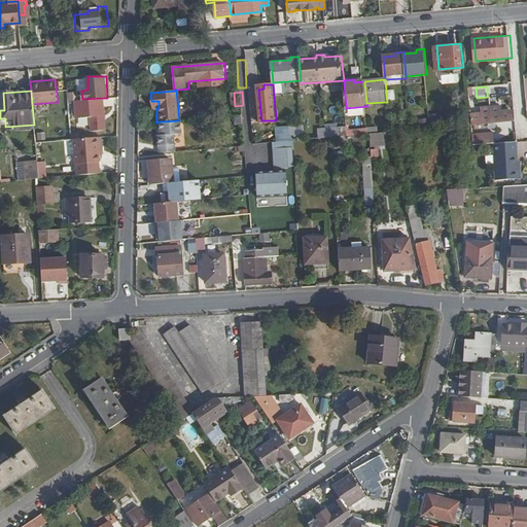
[(106,130),(104,99),(76,101),(78,117),(93,116),(93,131),(106,130)]
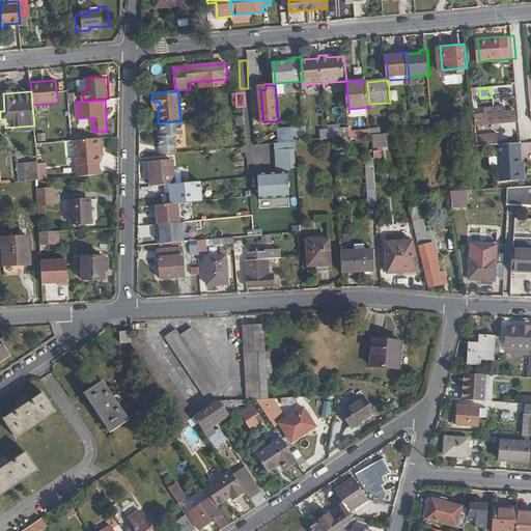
[(518,121),(516,110),(475,113),(477,126),(518,121)]
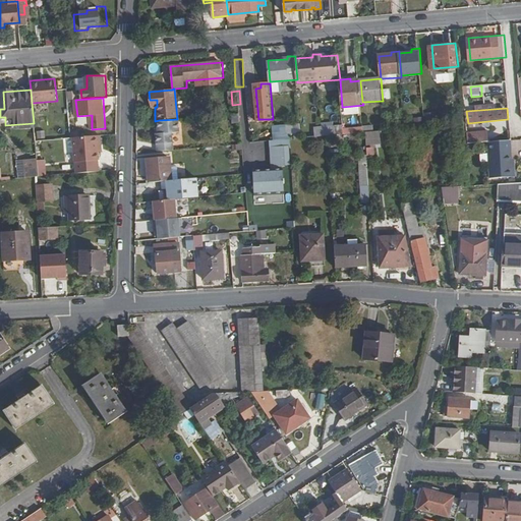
[(179,133),(178,119),(177,119),(159,120),(160,135),(157,135),(158,152),(174,151),(173,134),(179,133)]
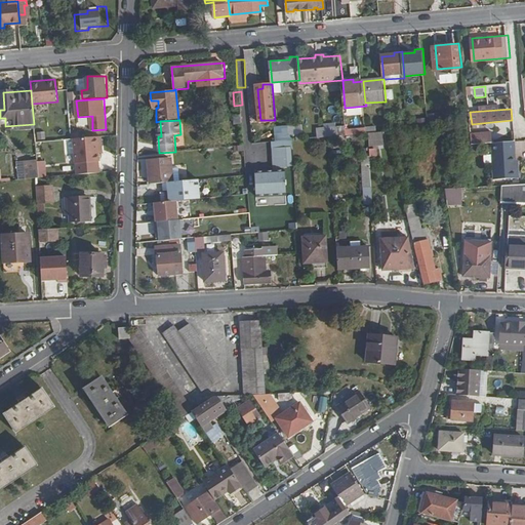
[(316,136),(333,136),(333,126),(315,126),(316,136)]
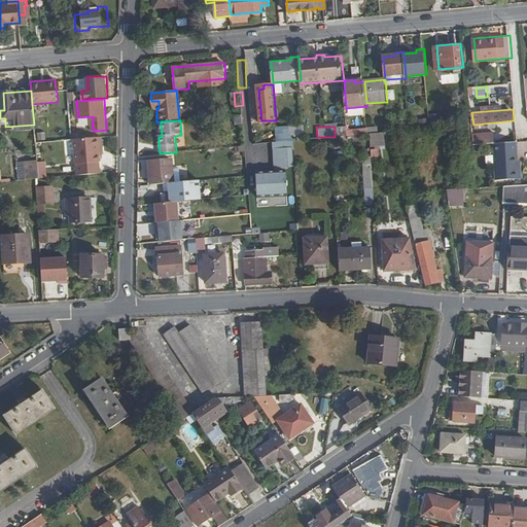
[(295,141),(294,129),(277,130),(278,143),(295,141)]
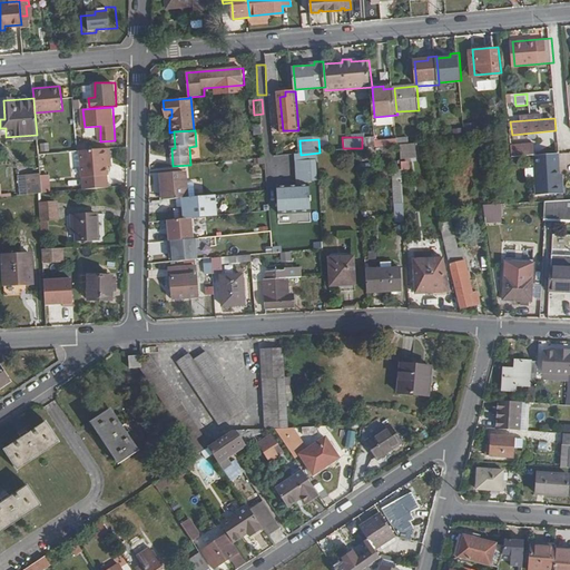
[(509,143),(509,155),(533,155),(532,143),(509,143)]
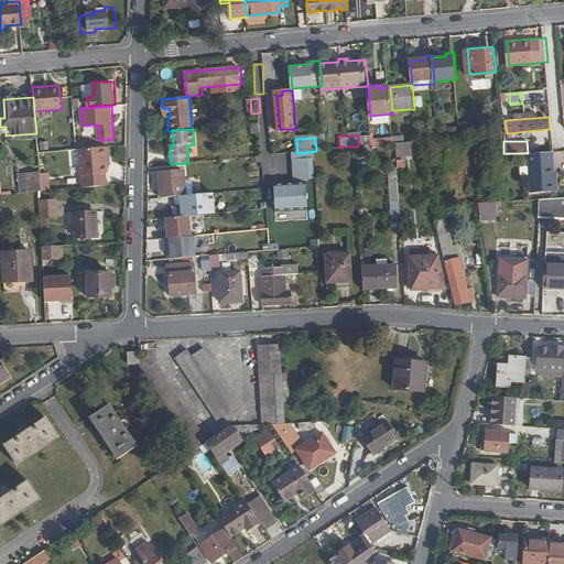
[(411,154),(411,142),(408,143),(398,143),(398,155),(411,154)]
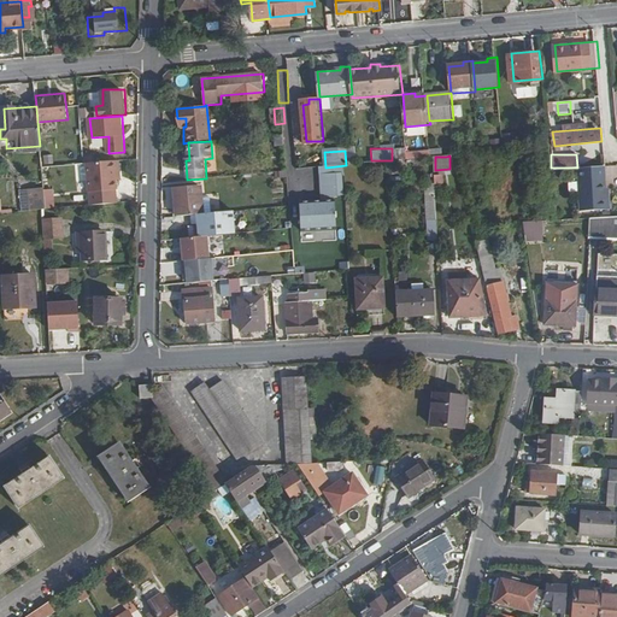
[(119,188),(117,175),(122,175),(121,159),(88,162),(90,191),(119,188)]
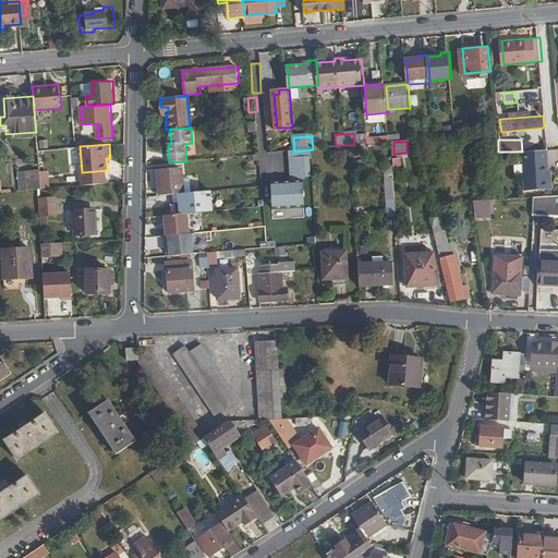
[(549,171),(548,159),(552,159),(552,148),(528,150),(530,189),(554,187),(553,171),(549,171)]
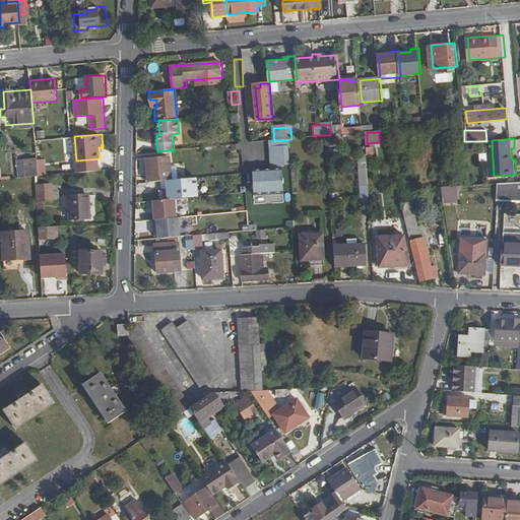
[(285,167),(284,146),(271,147),(272,168),(275,168),(276,171),(254,172),(255,196),(284,194),(283,167),(285,167)]
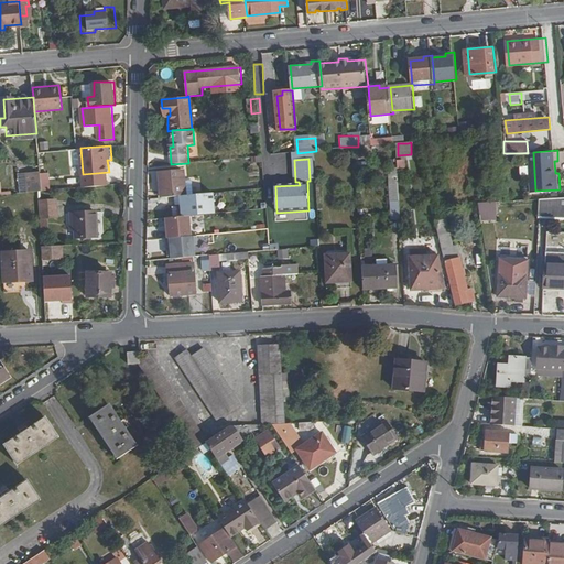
[(402,218),(399,163),(390,164),(393,218),(402,218)]
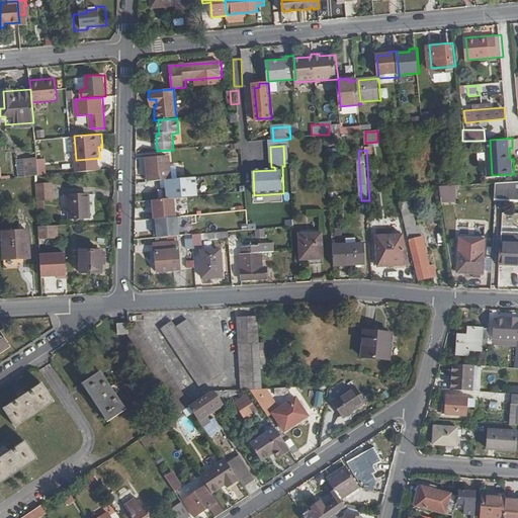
[(171,179),(169,157),(147,158),(149,181),(171,179)]
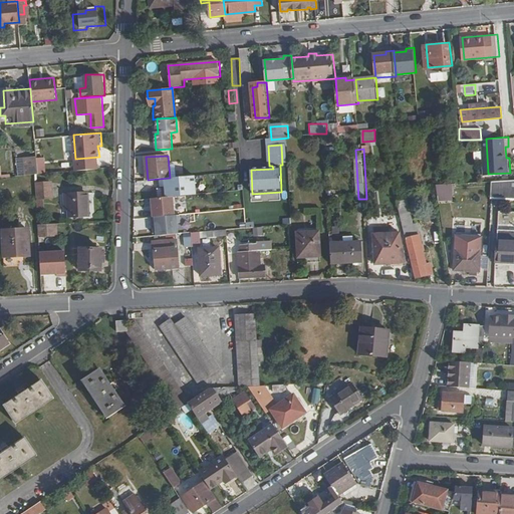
[(38,174),(37,160),(26,160),(27,175),(38,174)]
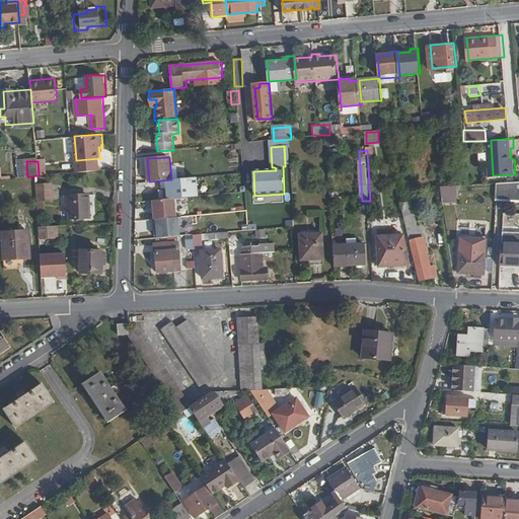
[(518,196),(518,179),(499,181),(498,198),(518,196)]
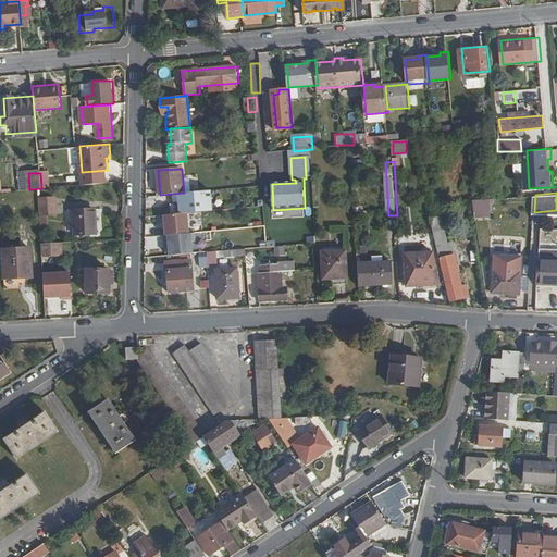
[(490,198),(472,199),(472,218),(491,217),(490,198)]
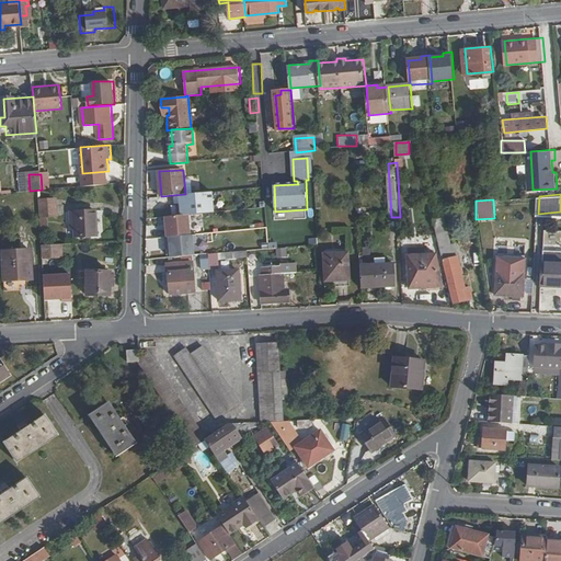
[(58,216),(57,206),(39,206),(41,217),(58,216)]
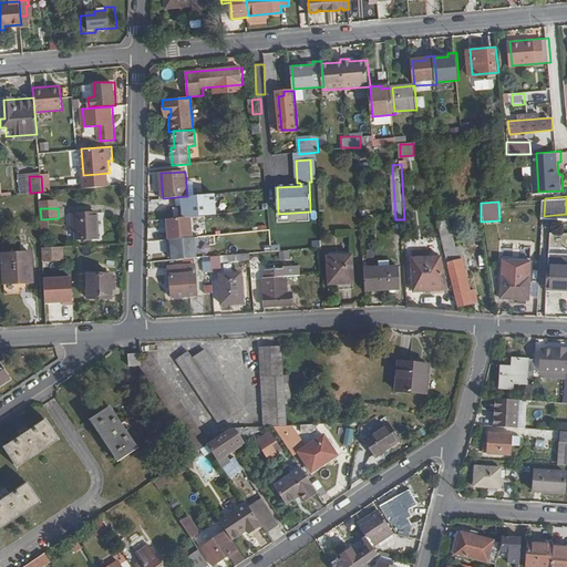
[(99,237),(96,212),(75,214),(76,238),(99,237)]
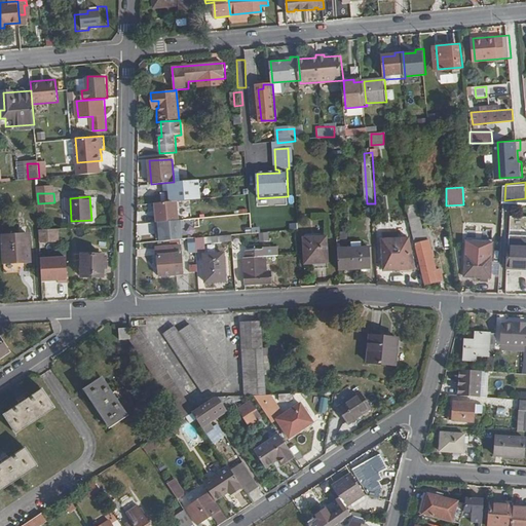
[(179,220),(178,201),(156,203),(157,222),(179,220)]
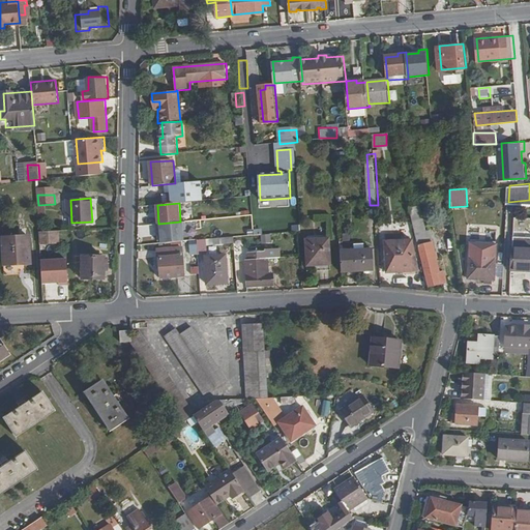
[(418,205),(409,207),(412,221),(421,218),(418,205)]
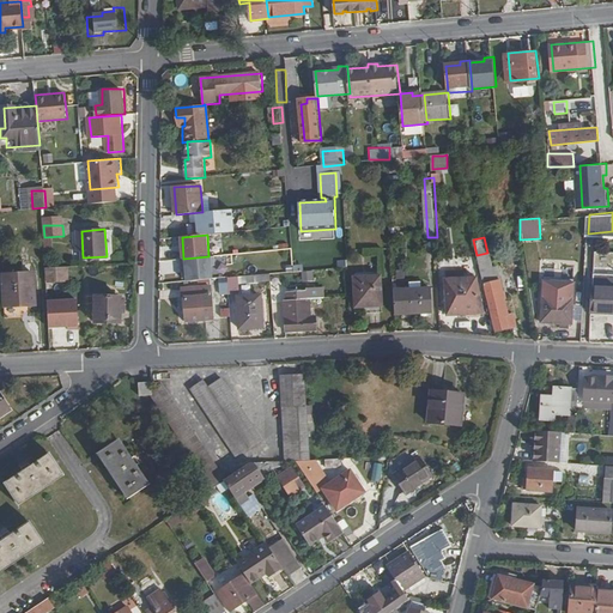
[(510,317),(503,281),(499,283),(492,254),(479,258),(491,303),(493,303),(499,332),(516,328),(514,316),(510,317)]
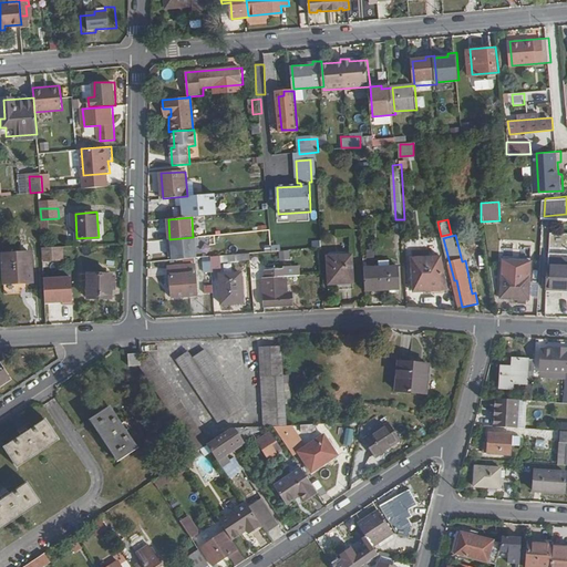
[(62,258),(61,246),(42,247),(43,259),(62,258)]
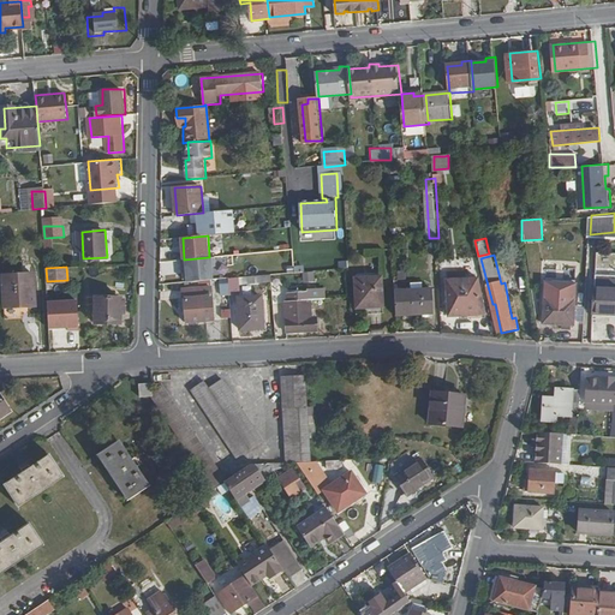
[(303,282),(314,281),(312,272),(302,272),(303,282)]
